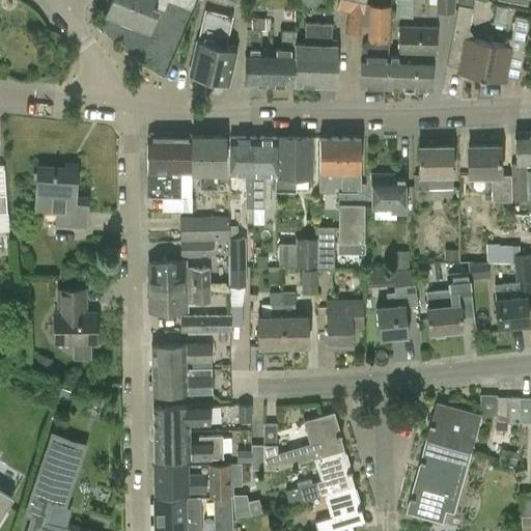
[(150,6),(152,0),(111,0),(106,15),(148,31),(158,9),(150,6)]
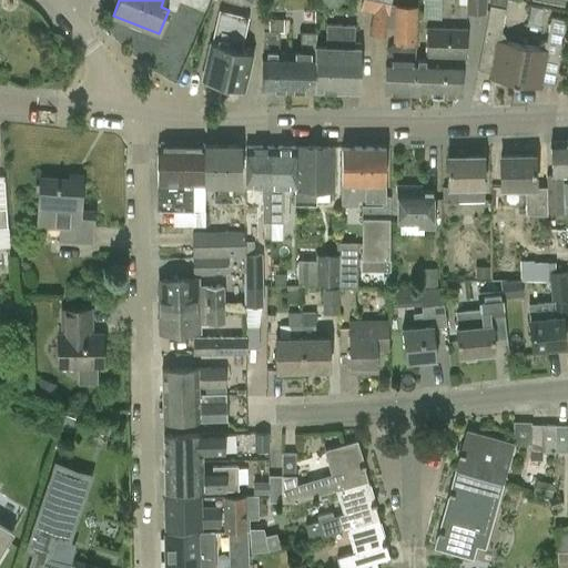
[(361,0),(359,10),(373,12),(369,34),(385,37),(386,31),(394,31),(397,8),(397,7),(388,4),(388,0),(361,0)]
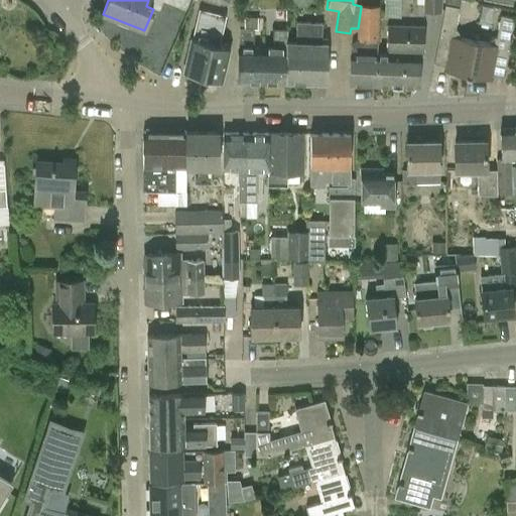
[(385,0),(385,13),(402,13),(402,0),(385,0)]
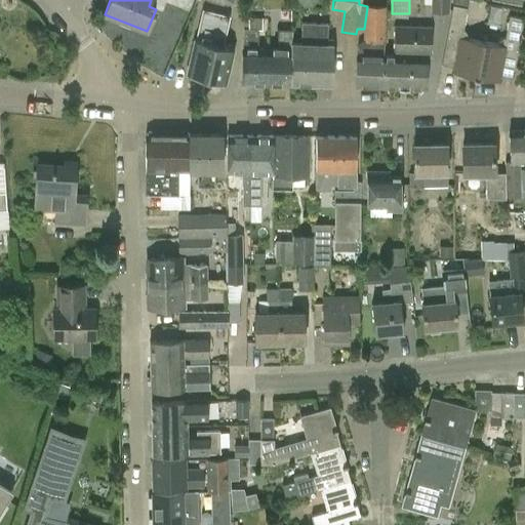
[(448,0),(431,0),(431,11),(449,12),(448,0)]
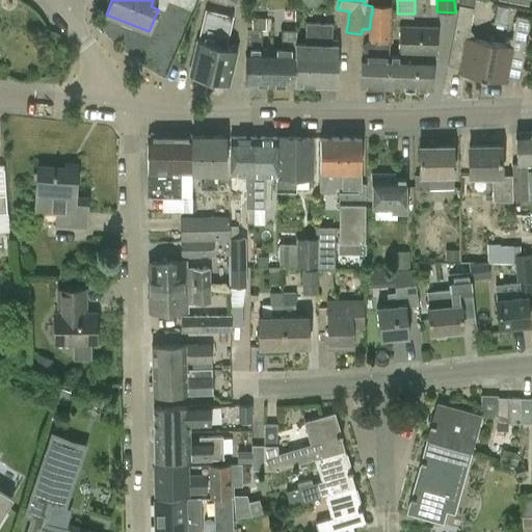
[(470,30),(475,2),(463,0),(459,0),(448,62),(460,64),(458,75),(480,79),(480,80),(482,80),(489,41),(474,37),(473,33),(470,30)]
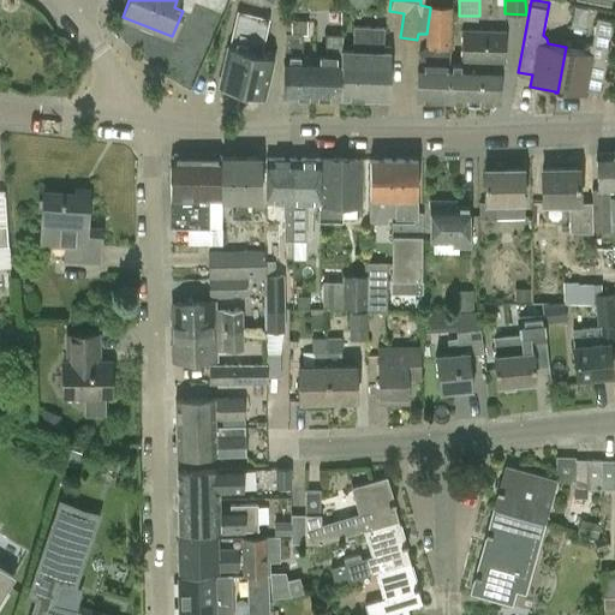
[(452,9),(430,9),(427,34),(425,48),(419,53),(418,64),(417,102),(448,102),(449,65),(452,9)]
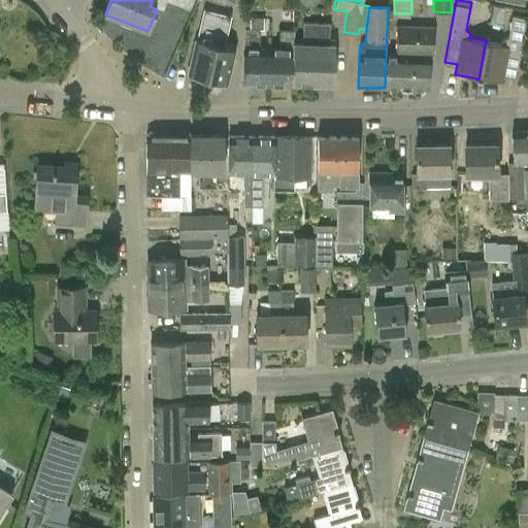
[(235,50),(224,47),(231,15),(203,9),(196,41),(196,40),(188,74),(227,83),(235,50)]
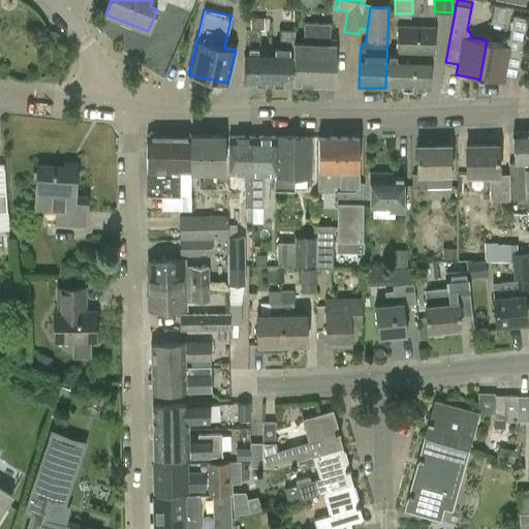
[(502,43),(487,40),(479,80),(481,81),(481,80),(503,83),(505,72),(518,75),(528,20),(514,17),(508,38),(506,38),(503,40),(502,43)]
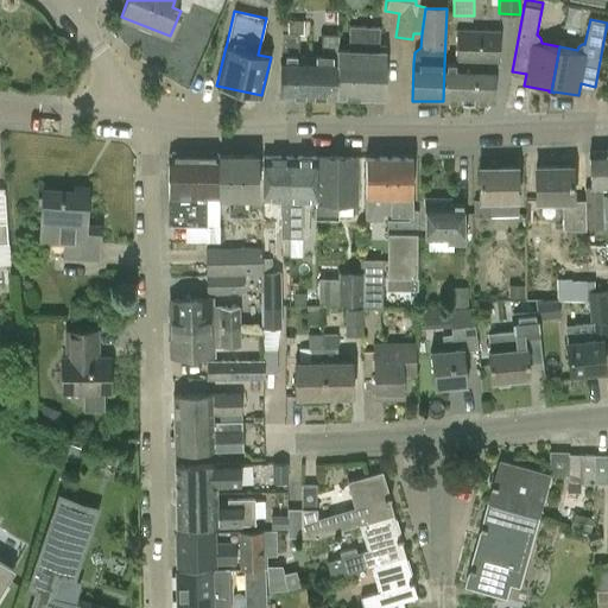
[(283,33),(282,62),(280,62),(280,99),(308,99),(309,62),(298,62),(298,35),(304,36),(304,20),(287,20),(287,35),(283,33)]
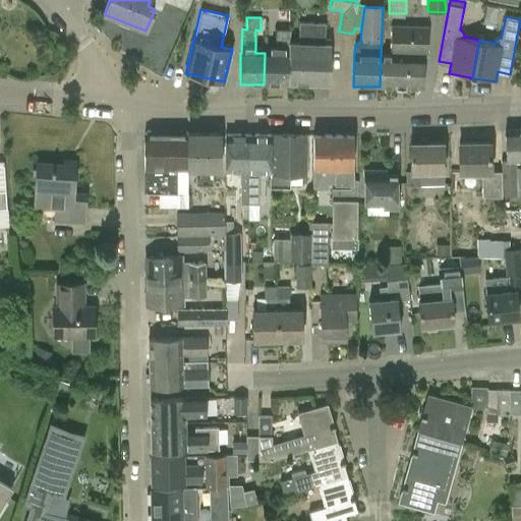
[(298,43),(290,43),(289,85),(330,85),(331,44),(325,44),(325,23),(299,22),(298,43)]
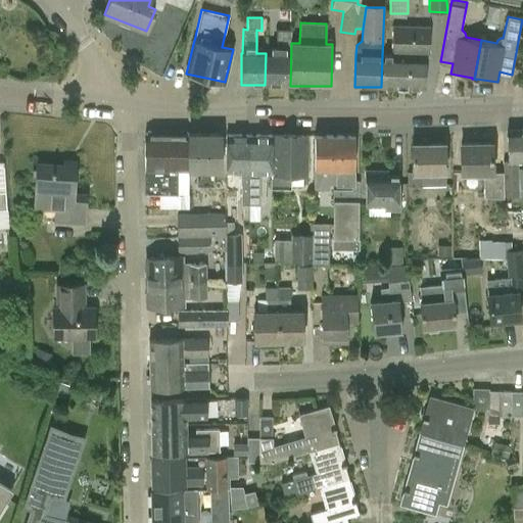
[(391,55),(382,55),(381,87),(424,89),(425,56),(429,56),(430,27),(392,26),(391,55)]
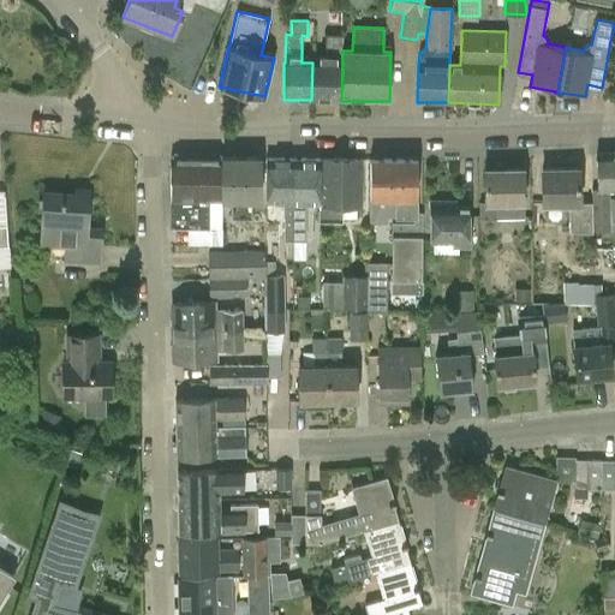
[(324,35),(324,57),(320,57),(320,63),(312,63),(311,100),(341,101),(342,51),(342,35),(324,35)]
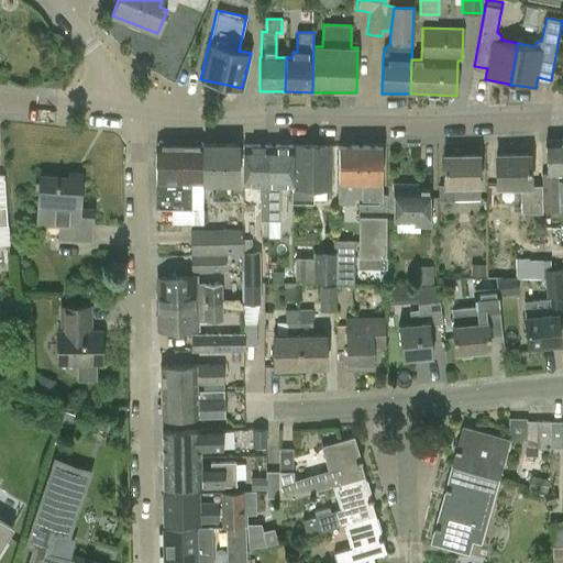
[(541,185),(540,185),(541,211),(558,211),(558,175),(562,175),(562,139),(545,140),(547,173),(541,173),(541,185)]
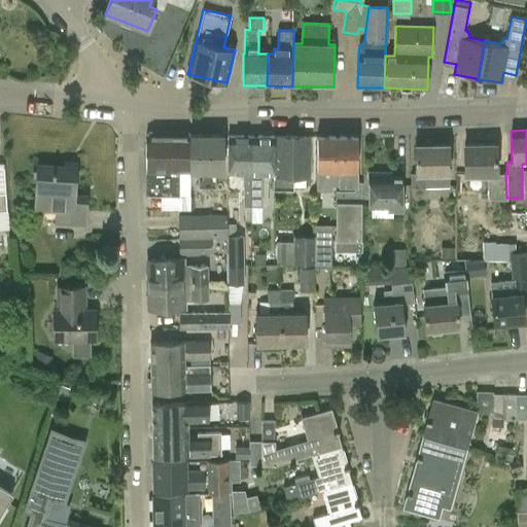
[(179,171),(188,171),(189,136),(146,136),(145,171),(144,197),(178,197),(179,171)]
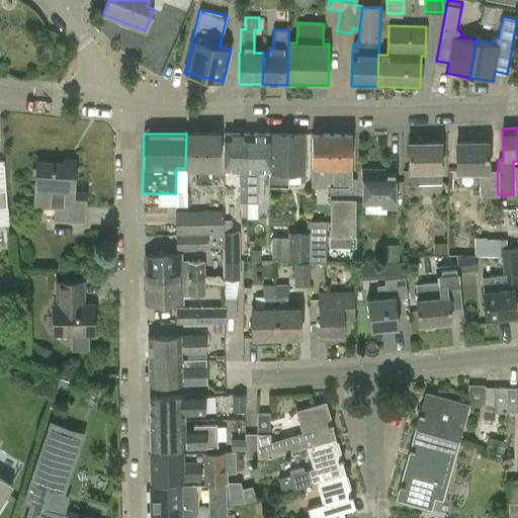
[(211,182),(211,169),(220,169),(220,134),(186,134),(185,168),(186,168),(186,169),(194,169),(194,182),(211,182)]
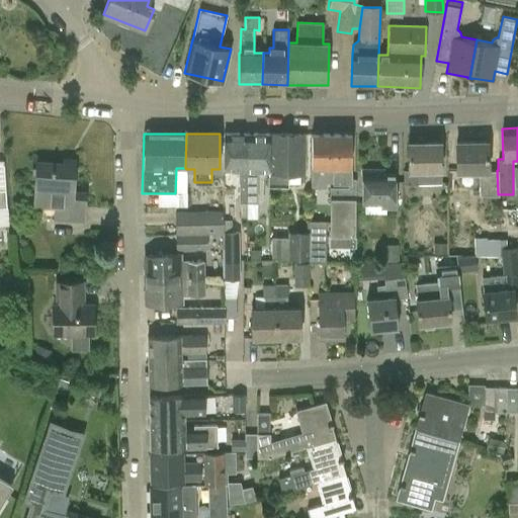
[(247,201),(248,201),(248,135),(224,136),(224,171),(239,171),(239,182),(240,182),(239,202),(240,202),(240,218),(246,218),(247,201)]
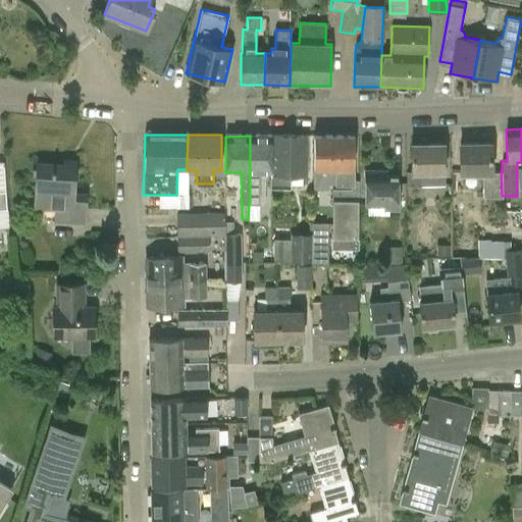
[(260,173),(269,173),(269,136),(250,136),(250,203),(259,203),(260,173)]
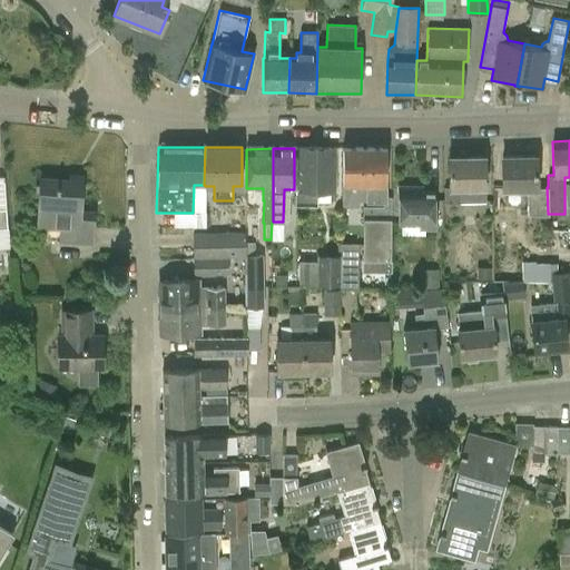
[(317,204),(317,193),(336,193),(336,148),(294,148),(294,189),(294,203),(317,204)]
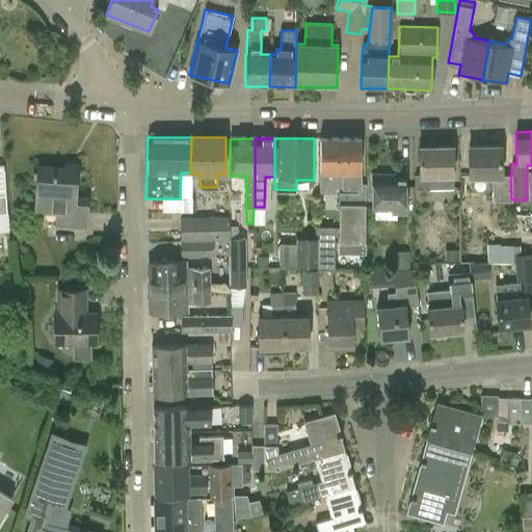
[(361,184),(361,171),(361,138),(320,138),(319,194),(321,194),(321,205),(339,205),(339,254),(365,254),(365,242),(364,242),(365,184),(361,184)]
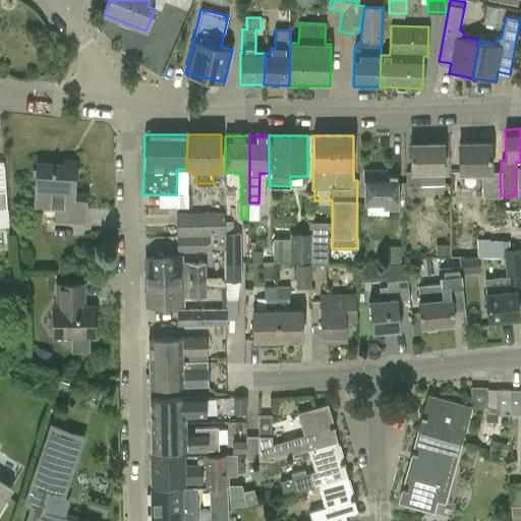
[(443,183),(443,172),(443,143),(411,145),(411,170),(405,170),(406,184),(443,183)]
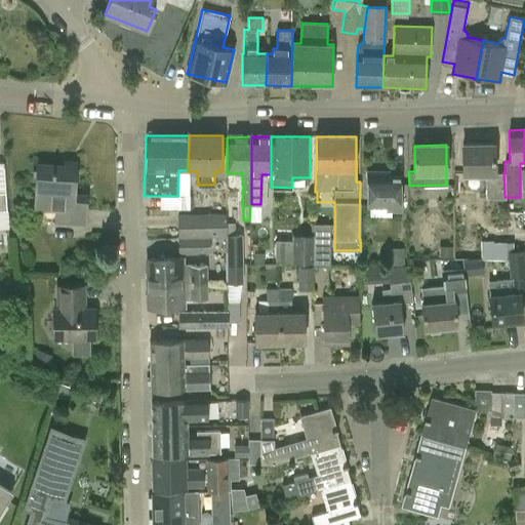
[(463,175),(485,174),(485,198),(505,197),(503,172),(494,172),(493,145),(462,145),(463,175)]
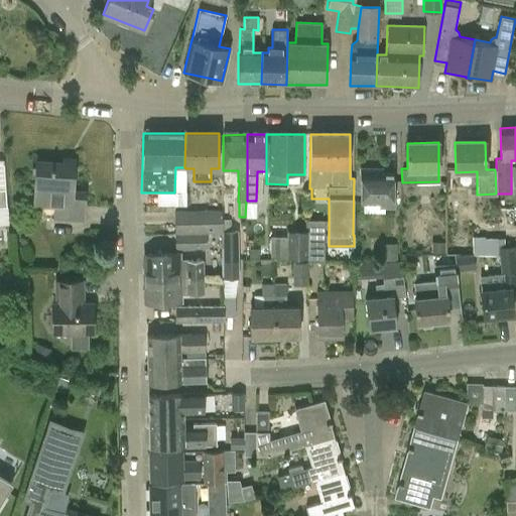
[(75,162),(36,160),(33,206),(54,207),(54,220),(83,221),(85,191),(73,190),(75,162)]
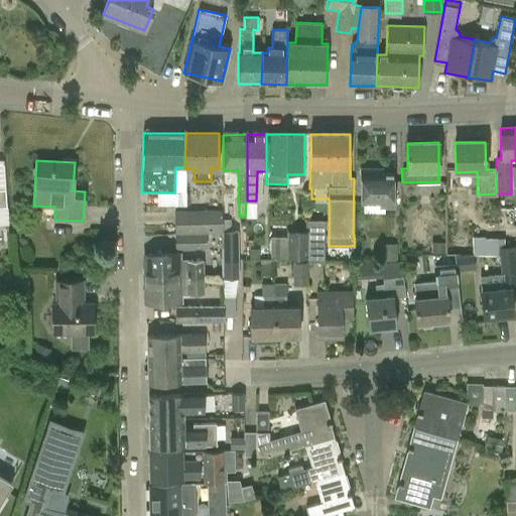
[(375,173),(375,169),(360,169),(360,203),(380,203),(380,208),(394,208),(394,173),(375,173)]
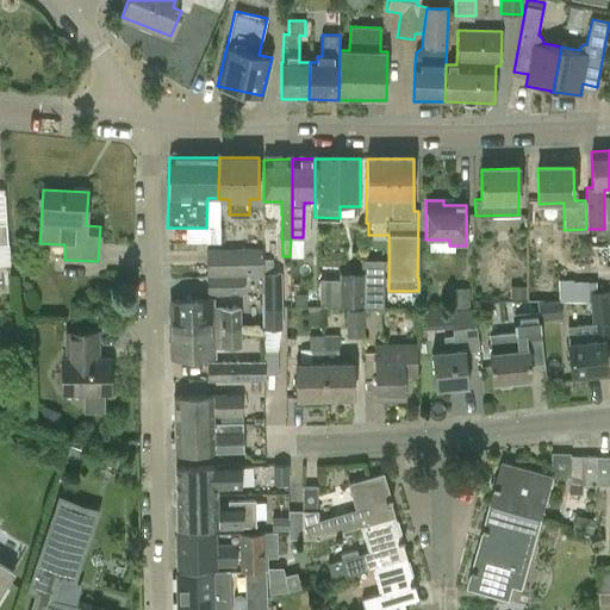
[(206,275),(244,275),(263,275),(263,273),(263,250),(206,249),(206,275)]
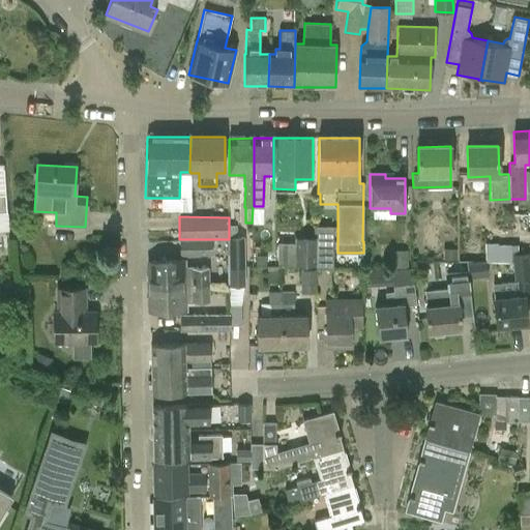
[(317,226),(317,237),(316,266),(316,269),(333,269),(334,226),(317,226)]
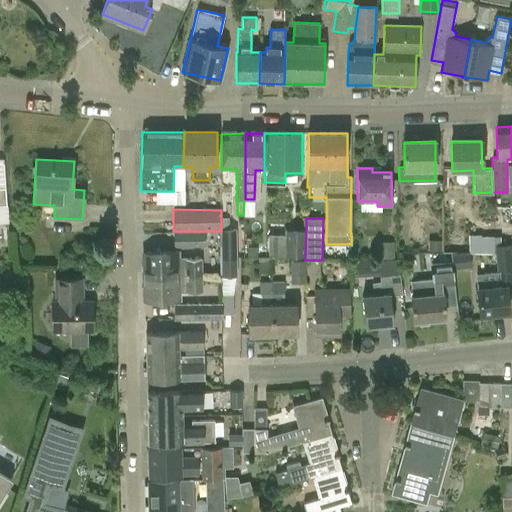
[(236,229),(221,229),(221,231),(221,276),(236,276),(236,229)]
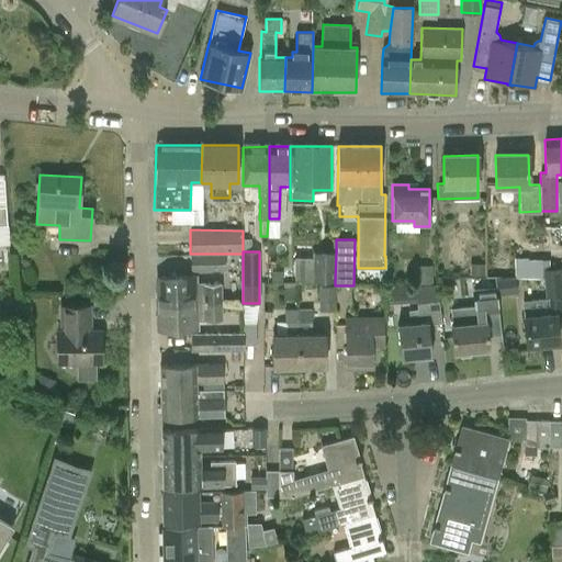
[(314,282),(335,282),(336,251),(312,251),(312,258),(294,258),(294,279),(314,280),(314,282)]
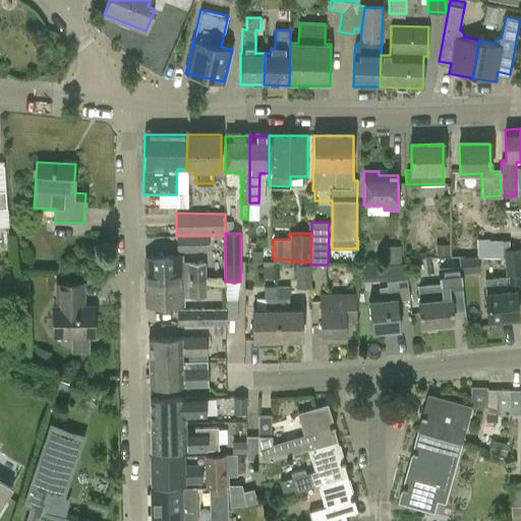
[(208,250),(209,235),(176,235),(176,250),(208,250)]
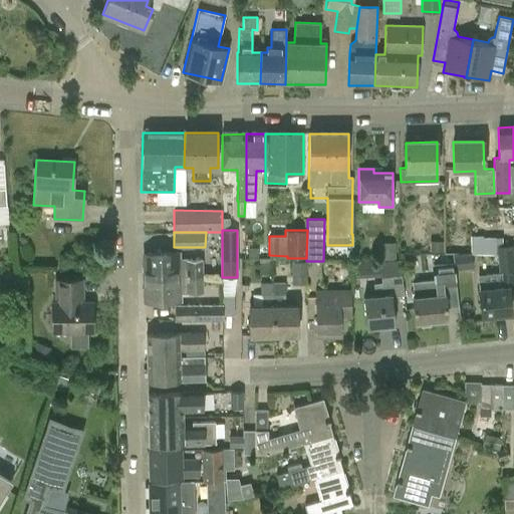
[(472,255),(497,256),(496,245),(496,237),(483,236),(483,235),(470,236),(470,253),(472,253),(472,255)]
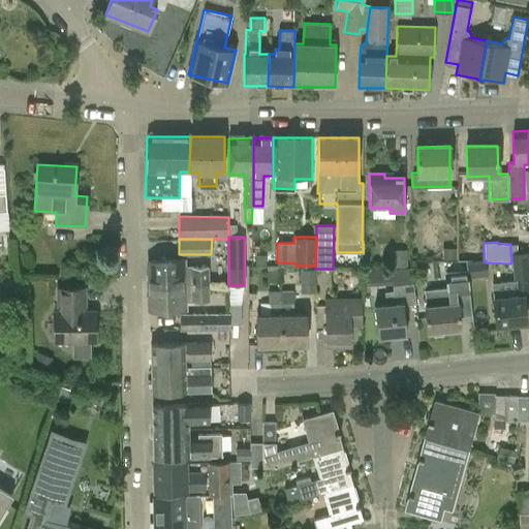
[(455,248),(442,248),(442,258),(455,258),(455,248)]
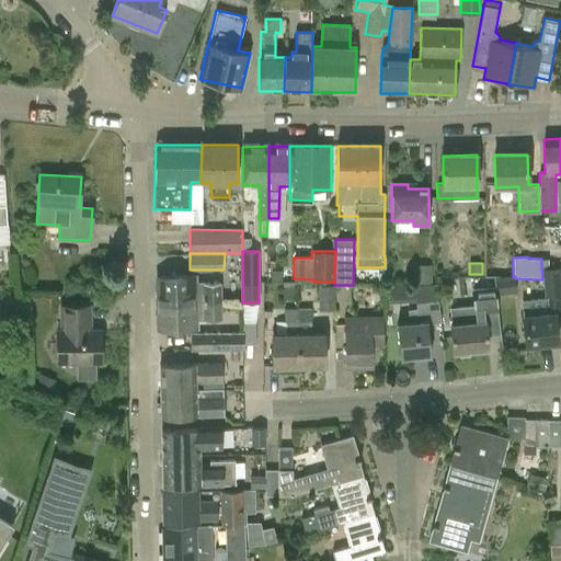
[(558,342),(554,315),(560,313),(560,266),(549,266),(541,267),(542,279),(544,297),(522,299),(523,317),(526,345),(558,342)]
